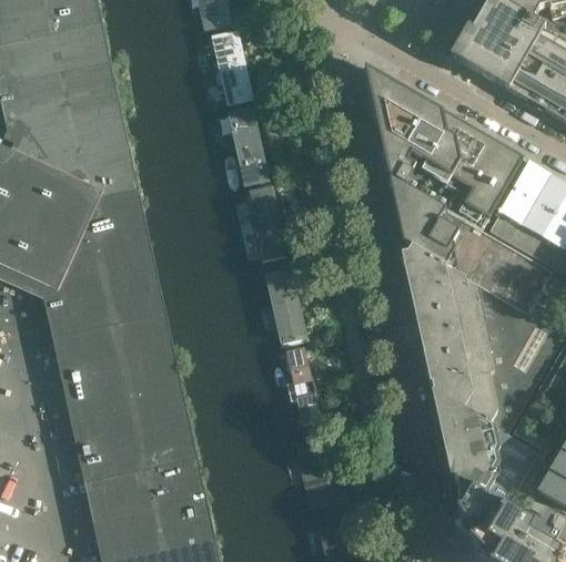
[(218,561),(94,0),(0,0),(0,51),(18,131),(9,147),(0,143),(0,263),(56,288),(54,290),(53,290),(112,561),(218,561)]
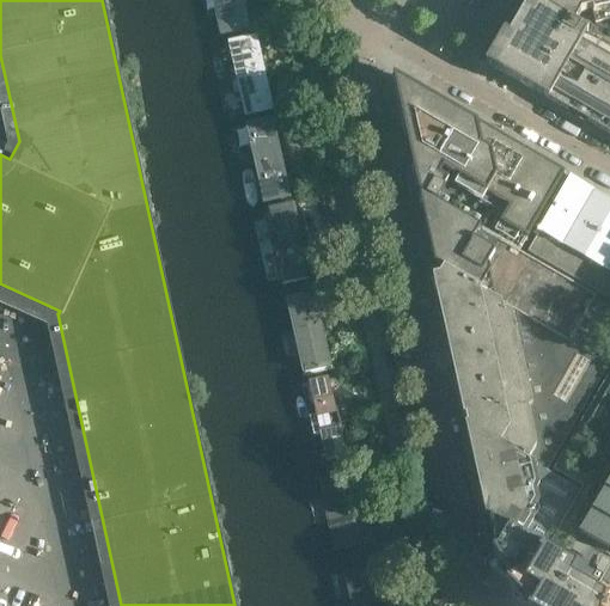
[(211,0),(217,30),(248,24),(243,0),(211,0)]
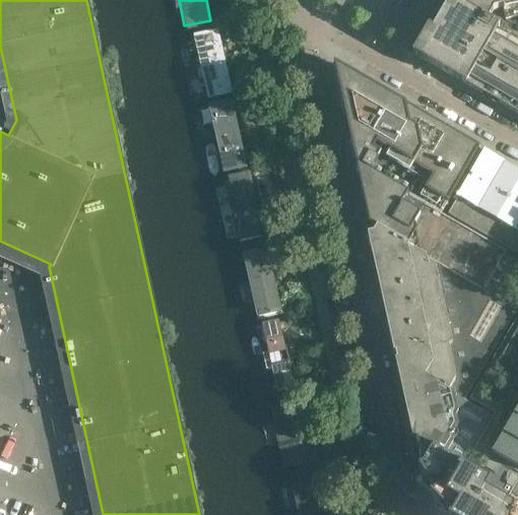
[(237,14),(234,0),(219,3),(222,17),(237,14)]
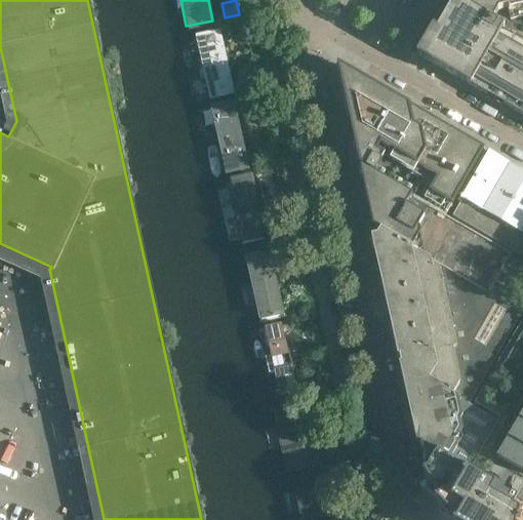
[(468,0),(497,16),(522,10),(522,0),(344,0),(347,9),(387,0),(468,0)]
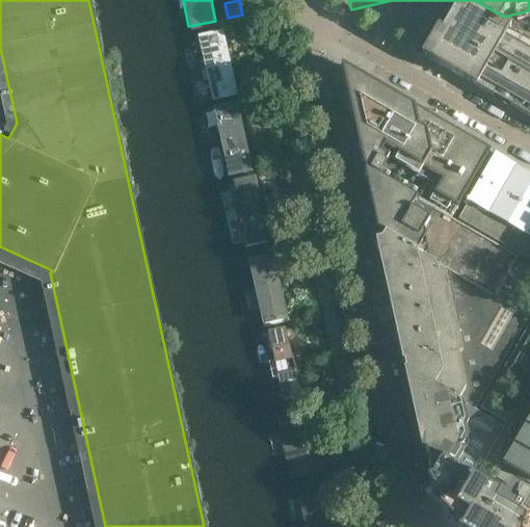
[(508,23),(497,17),(469,0),(448,0),(419,50),(495,95),(529,114),(529,35),(507,23),(508,23)]
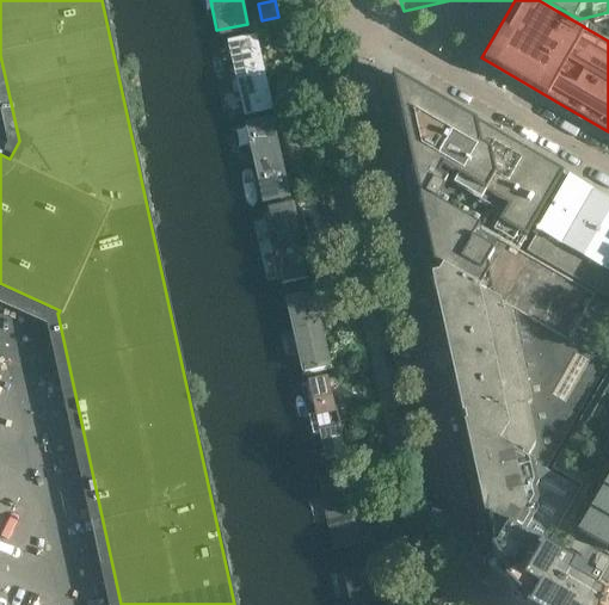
[(245,111),(271,105),(256,30),(228,35),(245,111)]
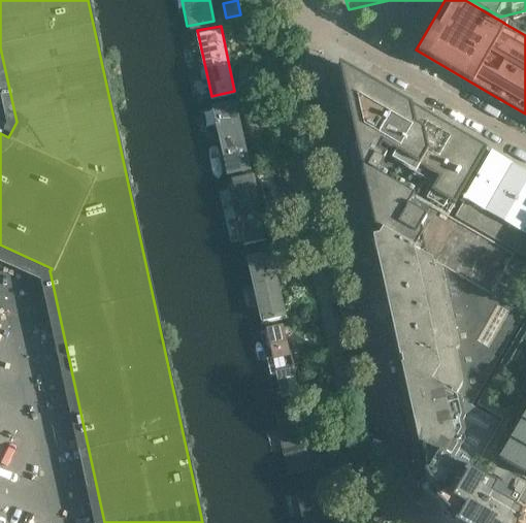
[(484,146),(348,67),(336,61),(339,73),(359,164),(360,164),(404,190),(404,191),(438,209),(446,214),(485,145),(484,146)]
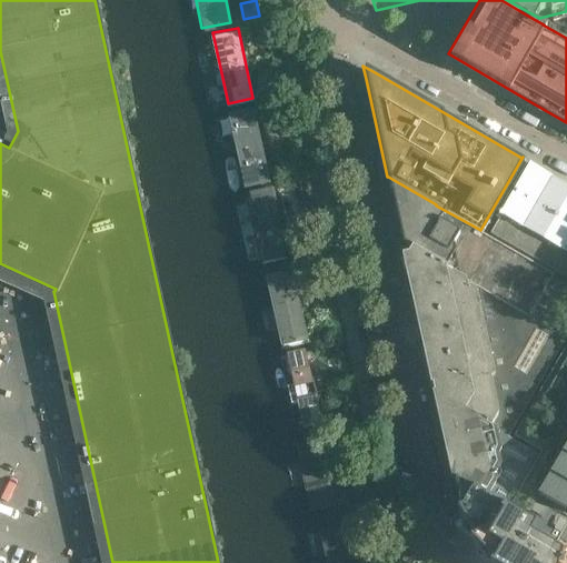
[(244,186),(269,180),(254,106),(229,111),(244,186)]
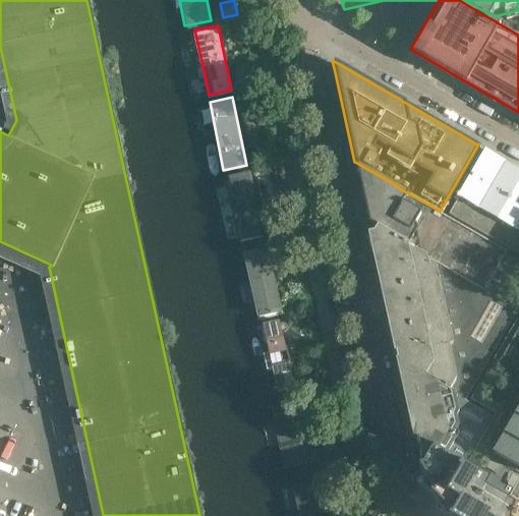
[(518,168),(512,164),(483,148),(456,193),(518,229),(518,168)]
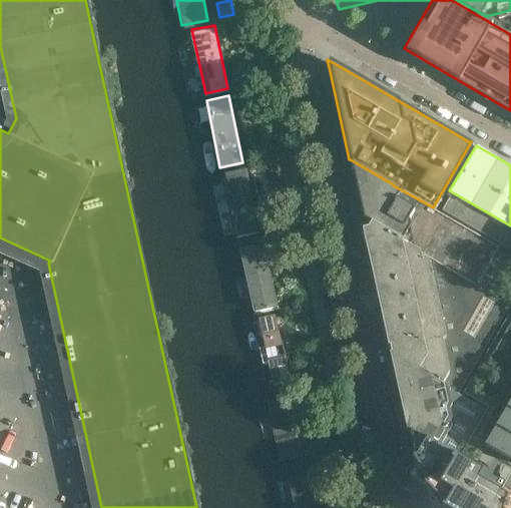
[(438,210),(433,207),(426,203),(393,185),(393,184),(350,159),(349,159),(353,177),(419,215),(410,229),(403,242),(474,284),(497,244),(438,210)]
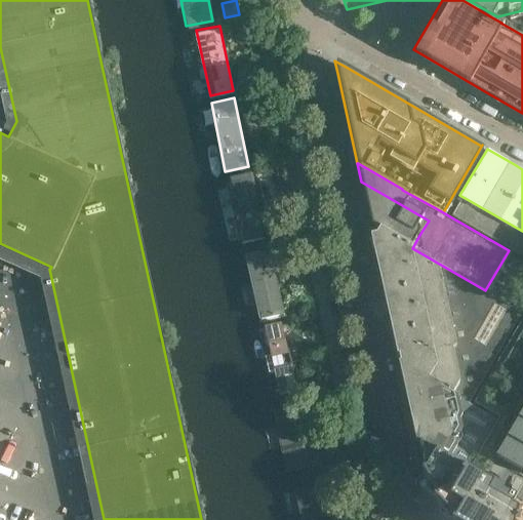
[(239,242),(266,237),(252,169),(226,175),(239,242)]
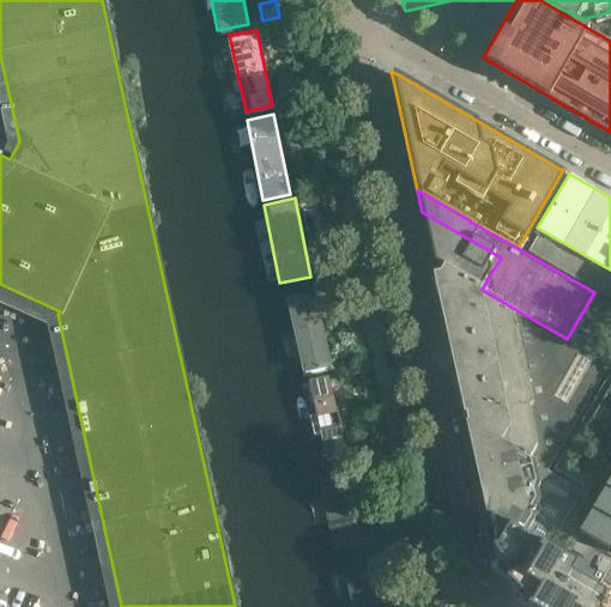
[(610,547),(579,529),(610,473),(610,269),(537,228),(526,249),(610,297),(610,362),(551,466),(585,485),(549,548),(556,553),(550,565),(563,572),(610,600),(610,547)]
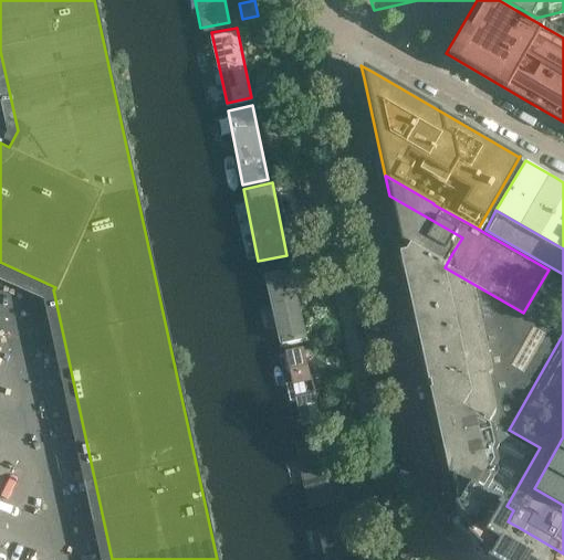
[(311,251),(305,232),(286,236),(292,255),(311,251)]
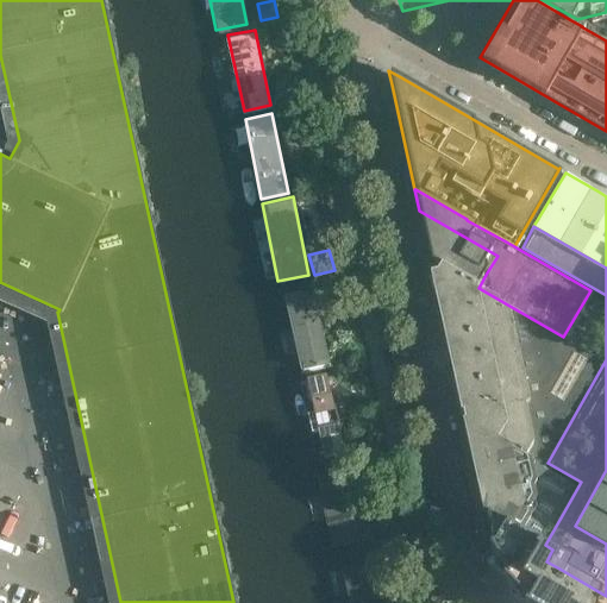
[(487,272),(461,258),(452,272),(479,288),(487,272)]
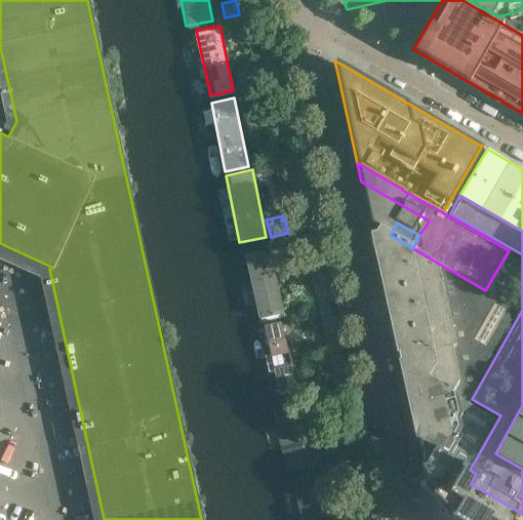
[(412,248),(390,235),(372,225),(371,228),(398,350),(399,349),(403,363),(467,400),(519,310),(507,303),(485,290),(412,248)]
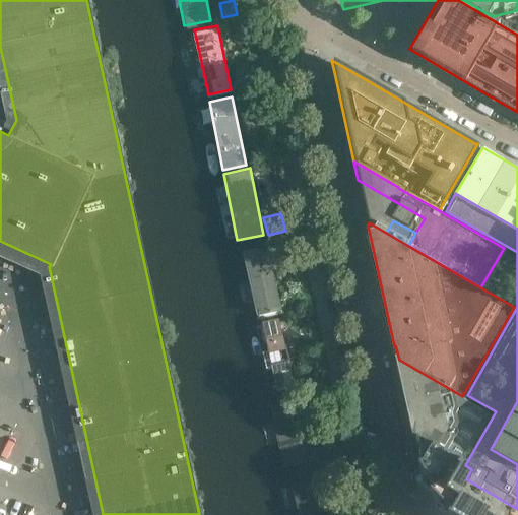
[(254,315),(280,309),(266,244),(241,249),(254,315)]
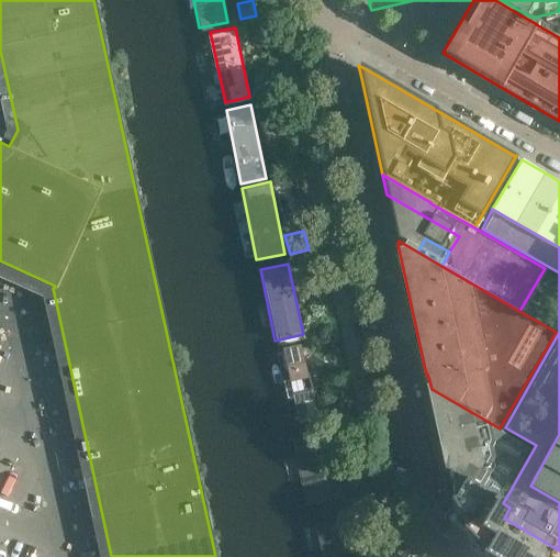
[(542,324),(559,293),(559,277),(545,268),(519,311),(542,324)]
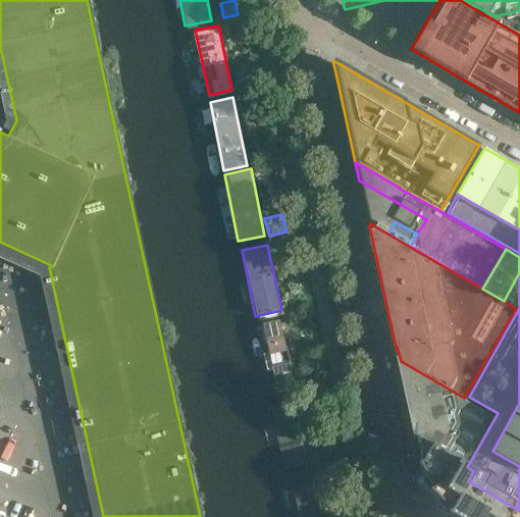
[(279,316),(260,320),(269,362),(289,358),(279,316)]
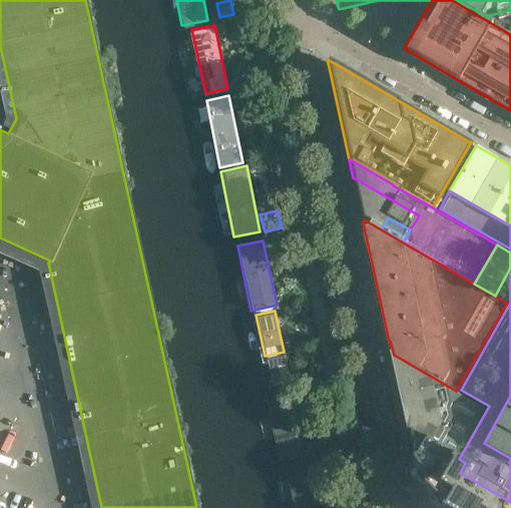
[(483,407),(456,391),(394,355),(392,356),(408,429),(454,456),(483,407)]
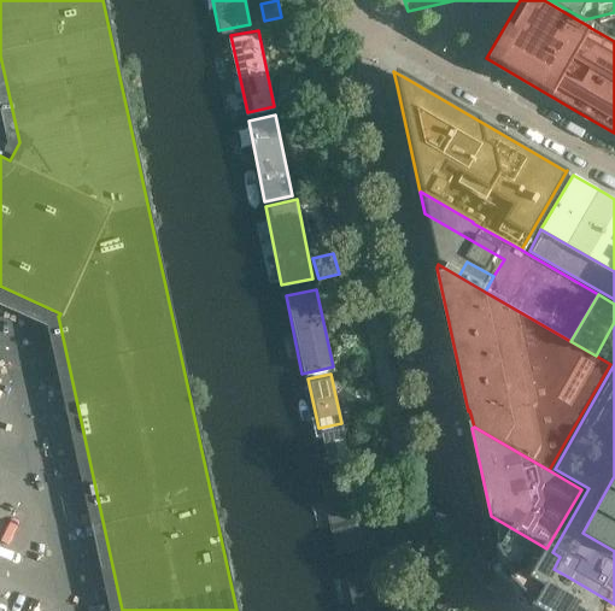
[(349,464),(327,468),(341,550),(363,546),(349,464)]
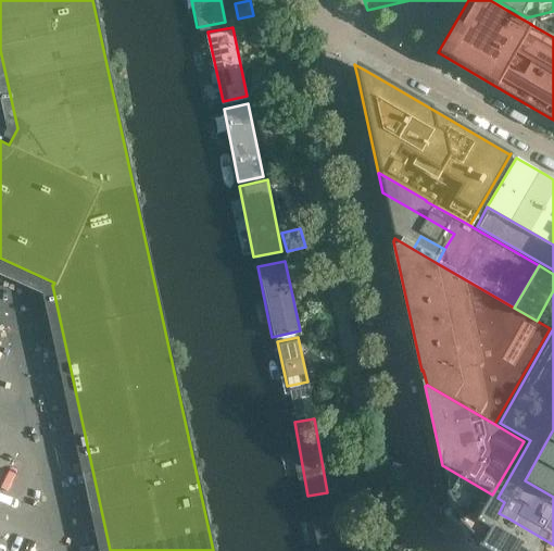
[(553,429),(525,480),(553,497),(553,429)]
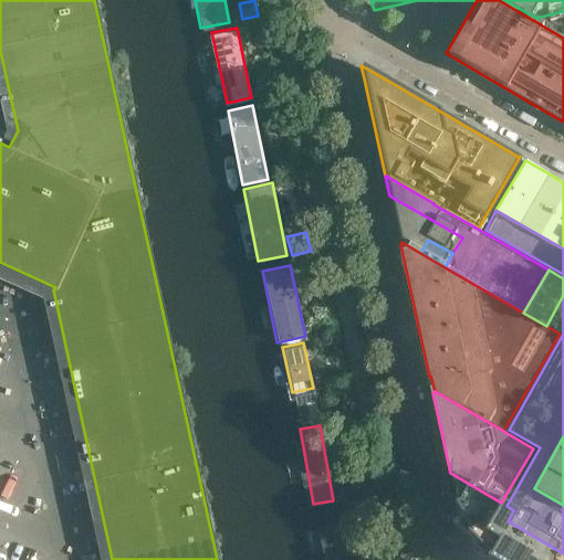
[(563,559),(563,553),(520,528),(508,521),(513,510),(507,506),(501,504),(501,503),(450,473),(457,504),(452,504),(469,532),(465,536),(488,558),(486,559),(563,559)]
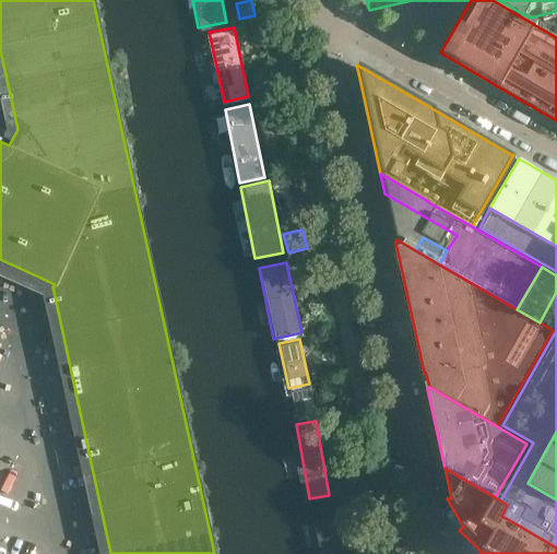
[(356,490),(355,483),(344,485),(346,492),(356,490)]
